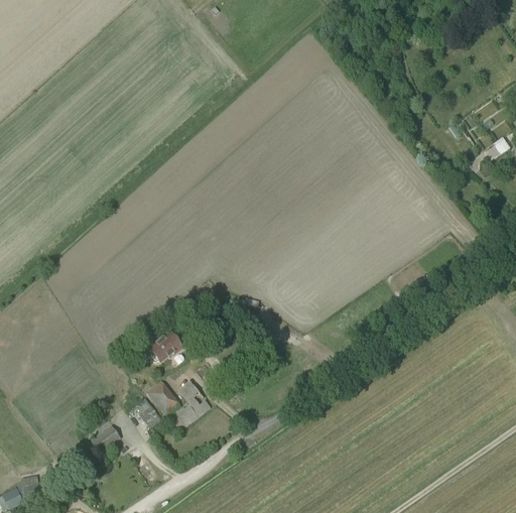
[(455,137),(461,134),(454,124),(448,127),(455,137)]
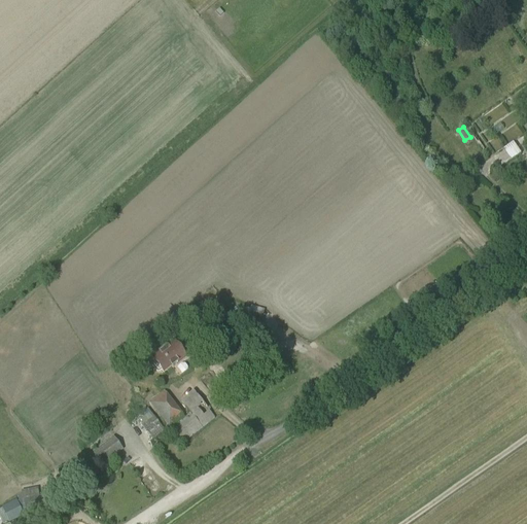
[(260,318),(264,307),(251,304),(247,315),(258,318),(258,317),(260,318)]
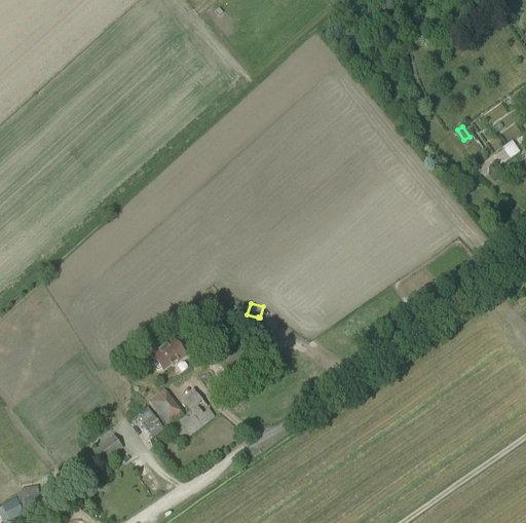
[(153,353),(152,356),(154,359),(152,360),(152,362),(156,368),(158,368),(160,366),(163,370),(177,359),(178,361),(186,355),(174,338),(166,343),(165,341),(152,352),(153,353)]
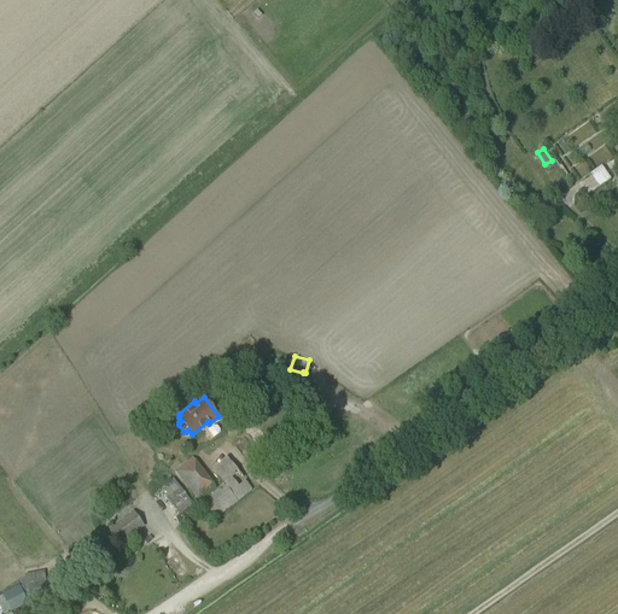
[(229,461),(228,458),(228,457),(226,455),(211,466),(223,481),(202,500),(203,501),(202,502),(214,518),(252,487),(231,460),(229,461)]
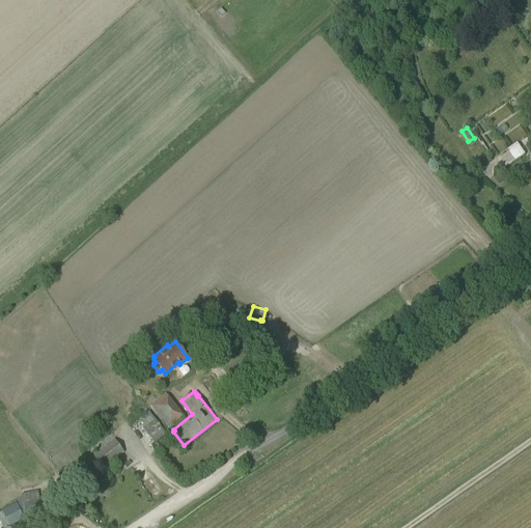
[(170,428),(185,416),(166,392),(151,404),(170,428)]
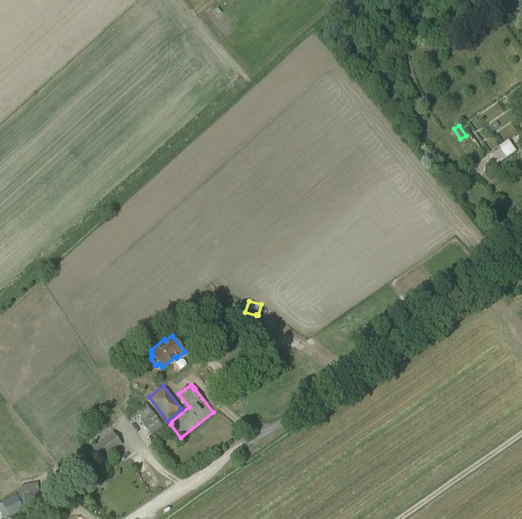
[(152,433),(163,424),(152,410),(141,419),(152,433)]
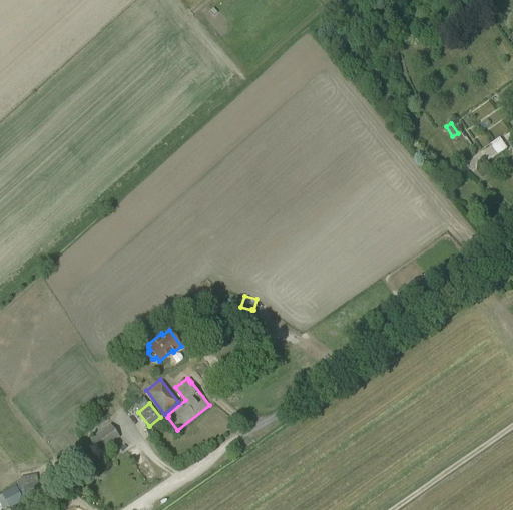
[(94,453),(106,444),(119,435),(110,423),(86,441),(94,453)]
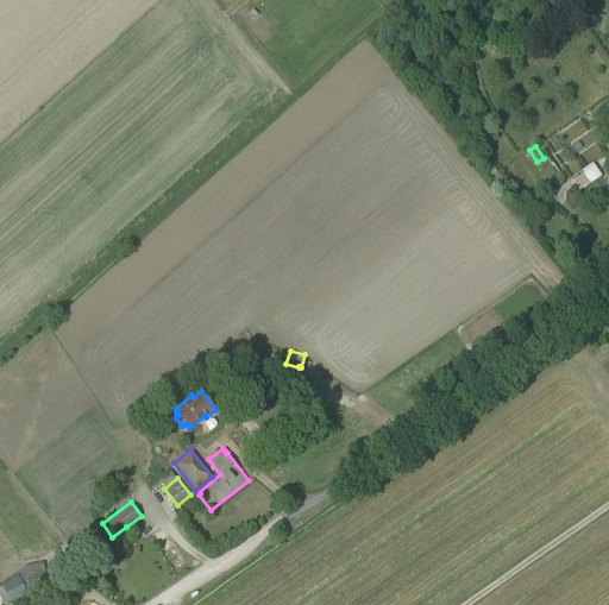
[(43,560),(24,563),(26,574),(35,573),(37,585),(52,583),(50,569),(45,571),(43,560)]
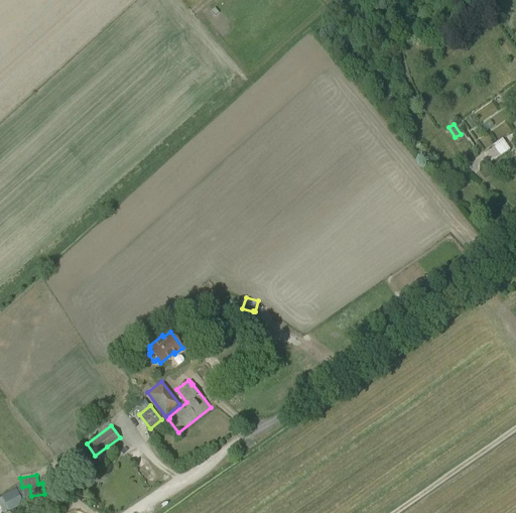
[(9,510),(23,503),(16,488),(1,495),(9,510)]
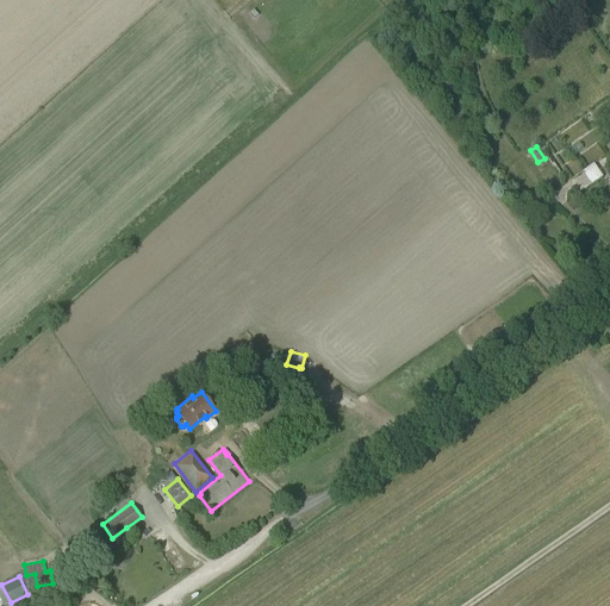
All buildings are outlined.
